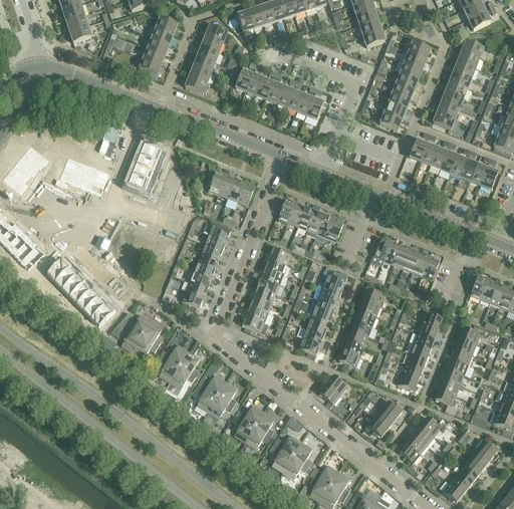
[(59,0),(62,9),(80,4),(79,0),(59,0)]
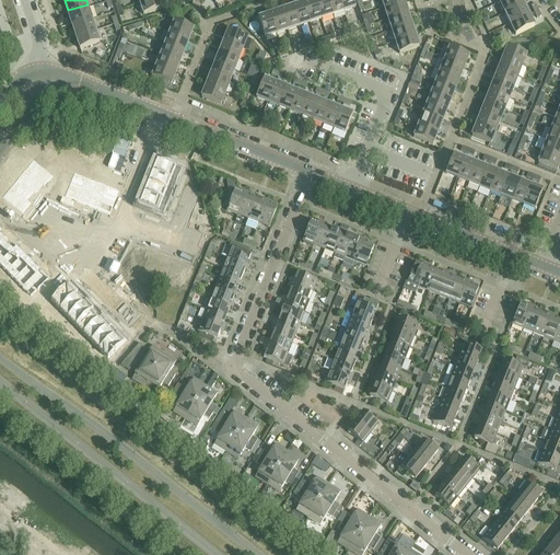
[(139,0),(143,10),(163,3),(162,0),(139,0)]
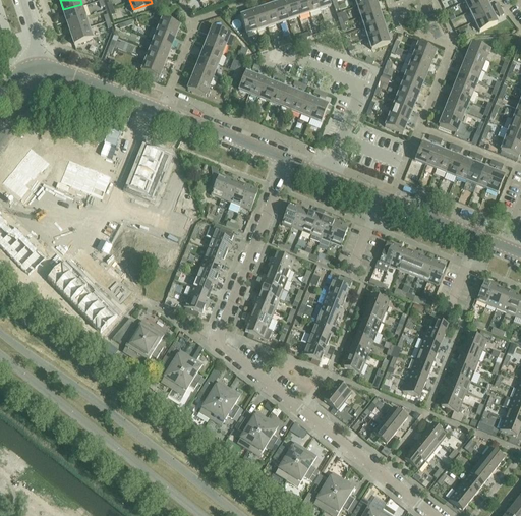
[(279,0),(272,2),(278,20),(288,17),(282,0),(279,0)]
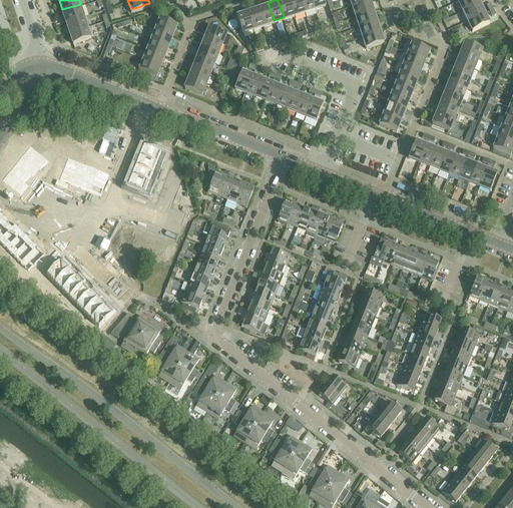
[(278,0),(284,17),(295,13),(290,0),(278,0)]
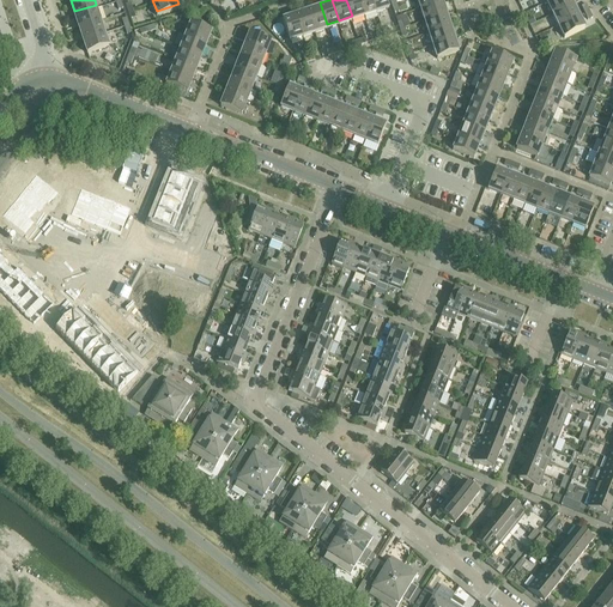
[(346,0),(352,16),(364,12),(359,0),(346,0)]
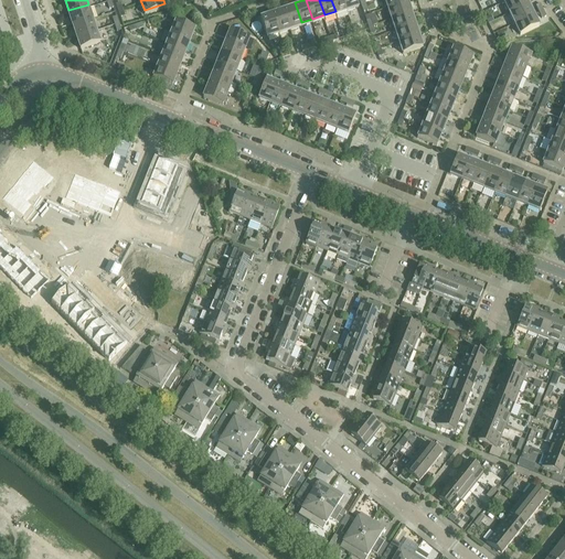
[(331,0),(336,11),(347,7),(344,0),(331,0)]
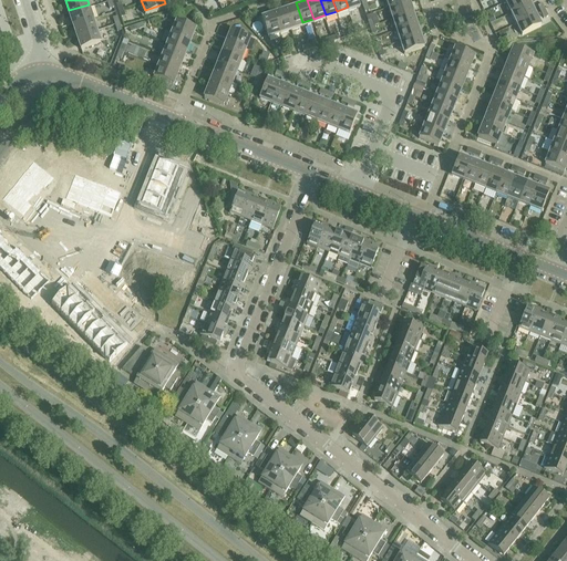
[(402,0),(389,4),(392,16),(413,9),(410,0),(402,0)]
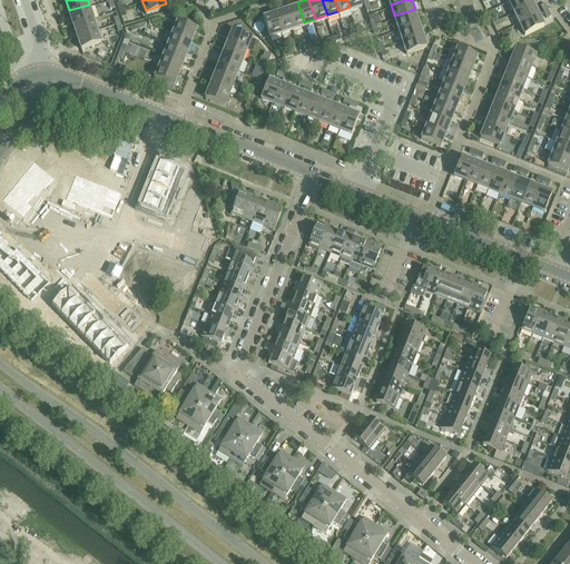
[(509,0),(513,9),(532,0),(509,0)]
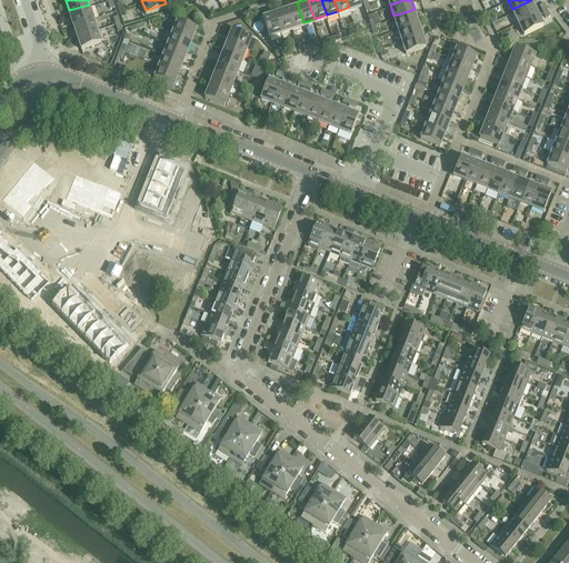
[(531,0),(512,9),(518,20),(537,11),(531,0)]
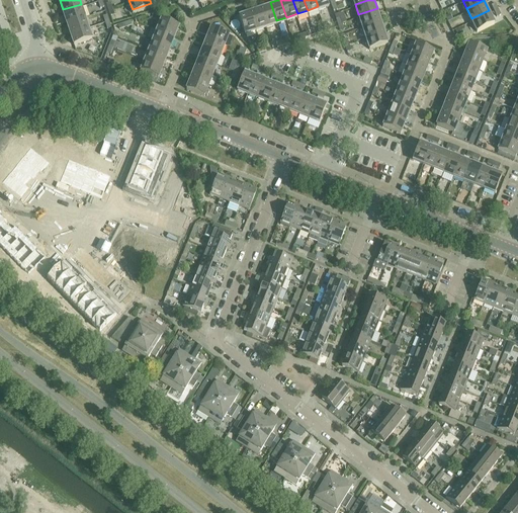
[(270,2),(260,5),(266,23),(276,20),(270,2)]
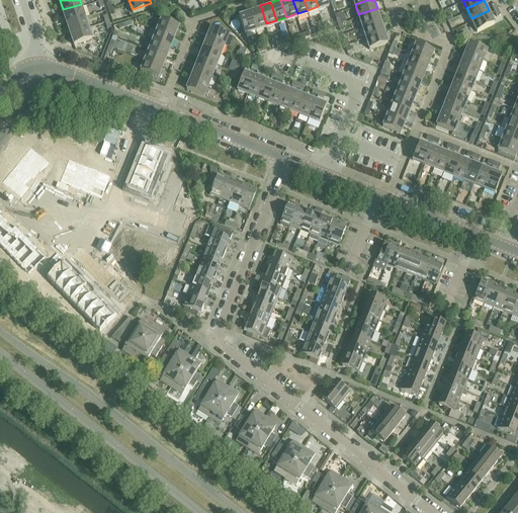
[(81,4),(63,9),(67,20),(84,14),(81,4)]
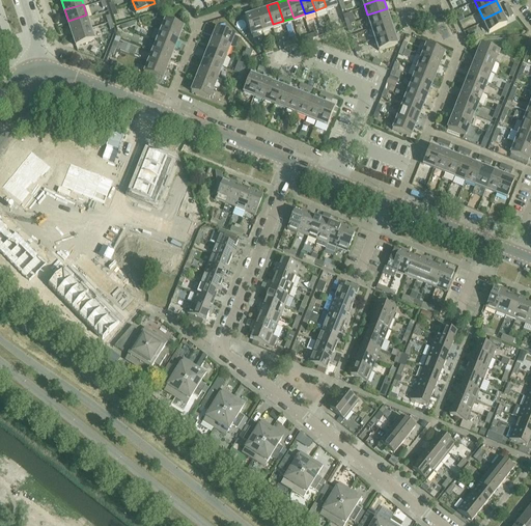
[(267,5),(256,9),(262,28),(273,24),(267,5)]
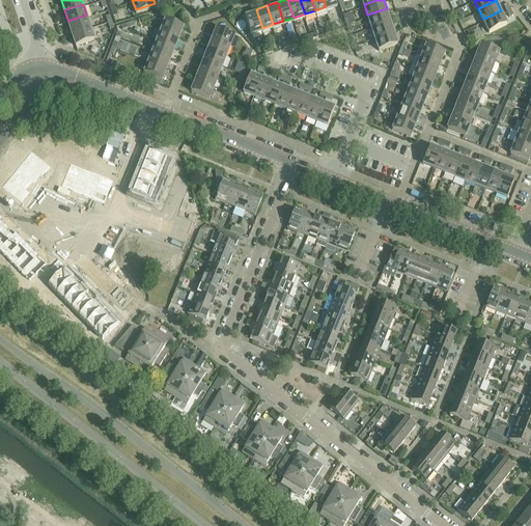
[(387,8),(367,15),(371,25),(390,19),(387,8)]
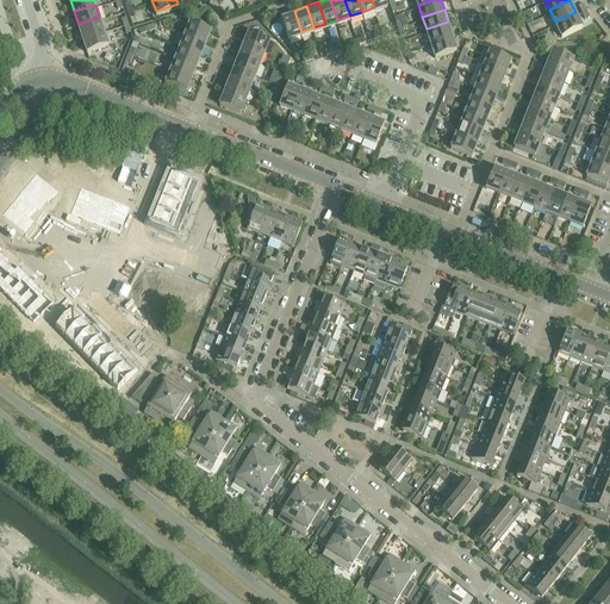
[(288,36),(302,32),(294,11),(281,14),(288,36)]
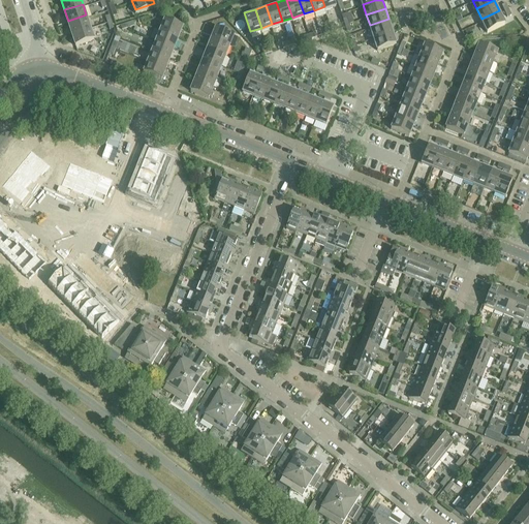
[(499,10),(481,19),(487,29),(504,21),(499,10)]
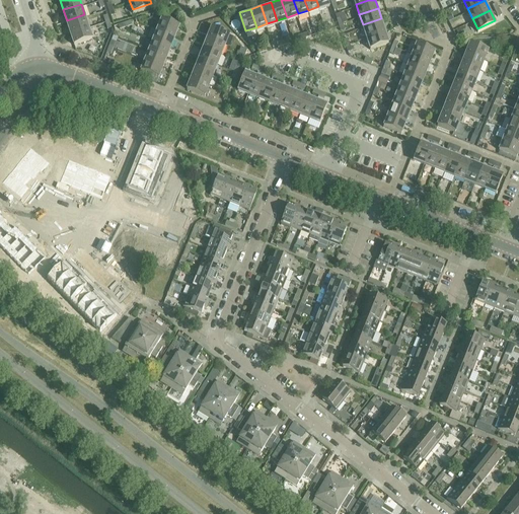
[(84,14),(67,20),(70,30),(88,24),(84,14)]
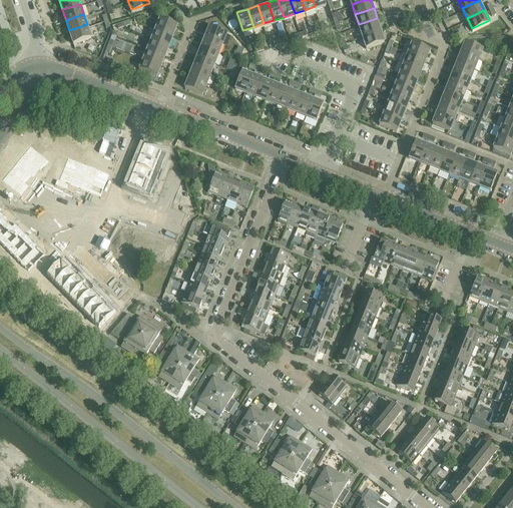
[(159,15),(155,26),(172,33),(177,22),(159,15)]
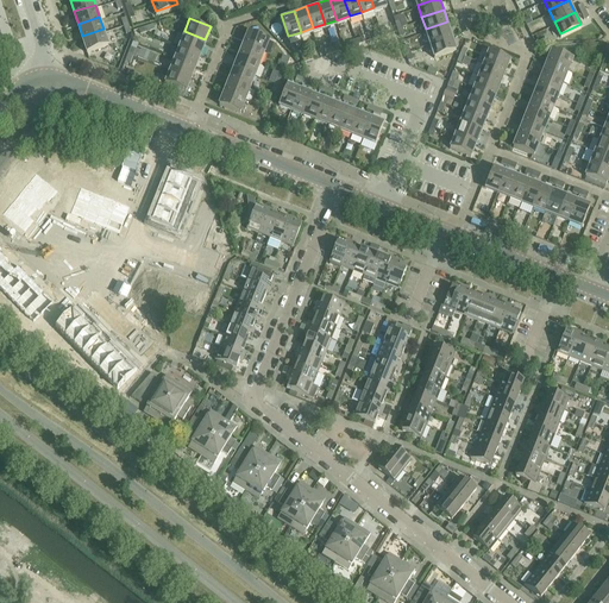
[(447,22),(426,29),(429,41),(451,33),(447,22)]
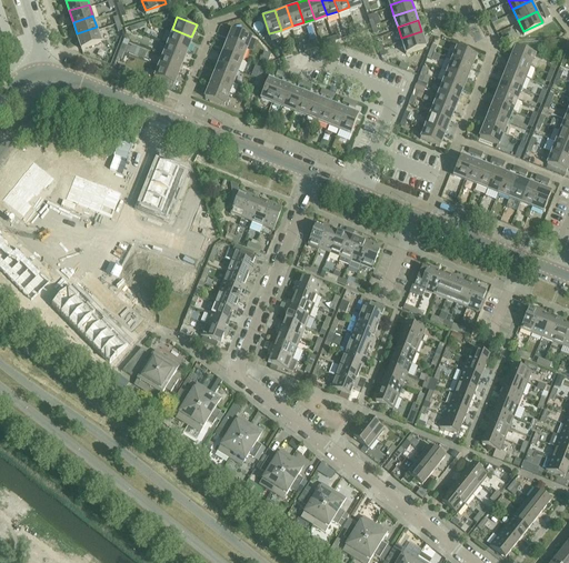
[(232,26),(227,38),(247,46),(251,33),(232,26)]
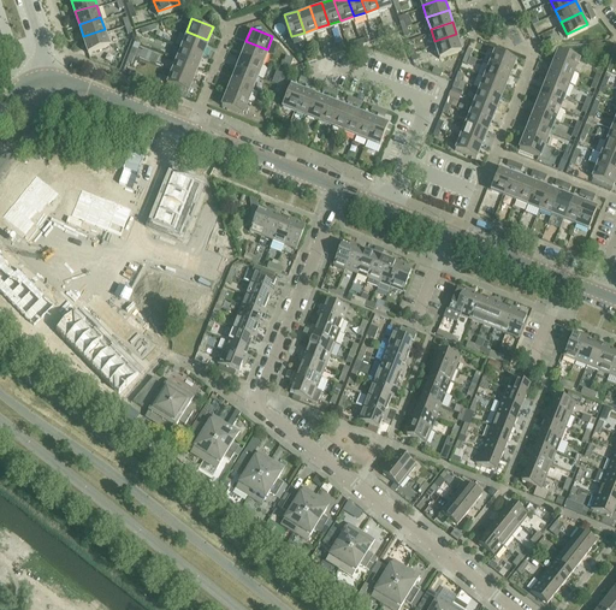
[(105,29),(83,36),(88,49),(110,42),(105,29)]
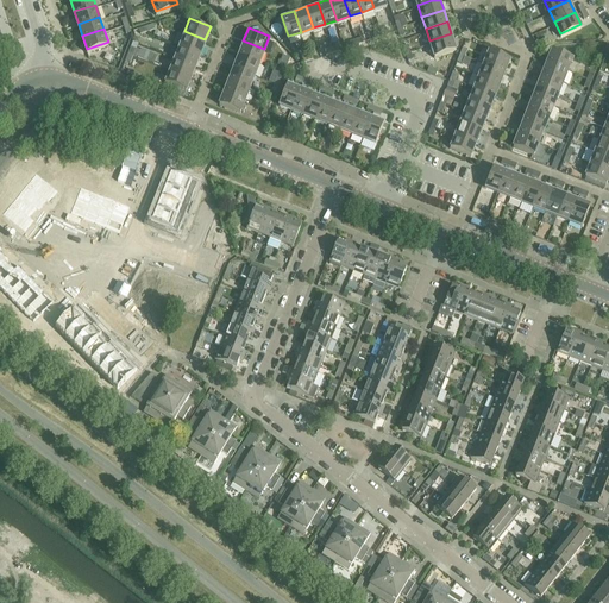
[(205,39),(184,31),(180,43),(200,51),(205,39)]
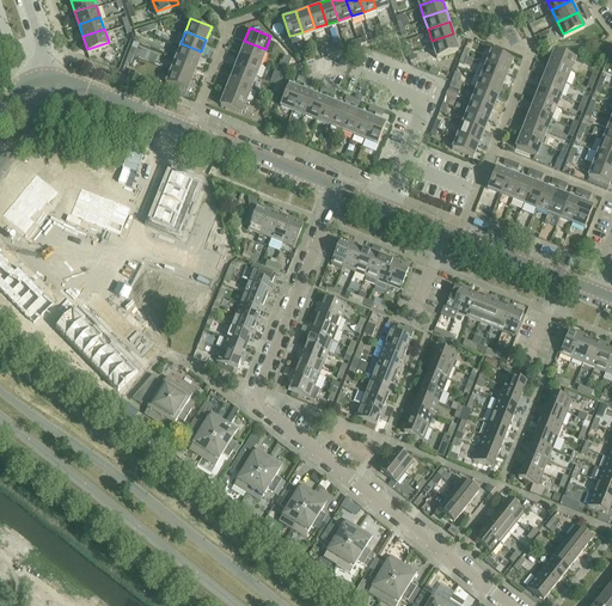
[(453,34),(432,41),(436,54),(458,47),(453,34)]
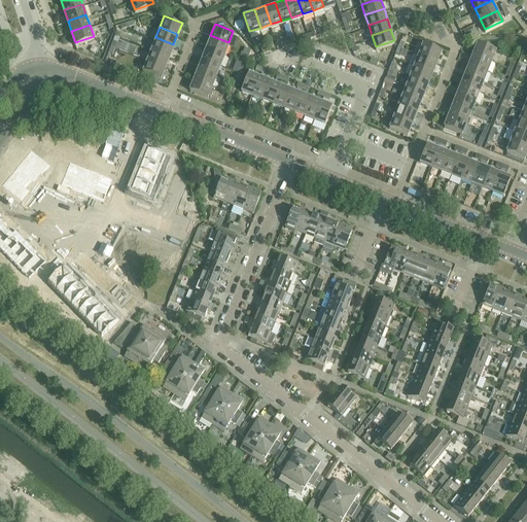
[(210,35),(206,45),(224,53),(229,42),(210,35)]
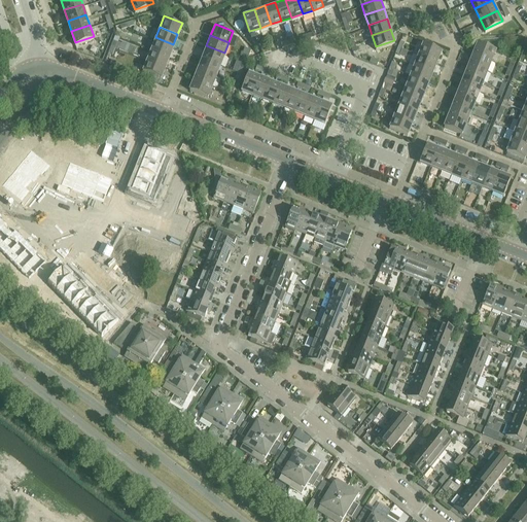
[(173,44),(155,37),(151,47),(169,55),(173,44)]
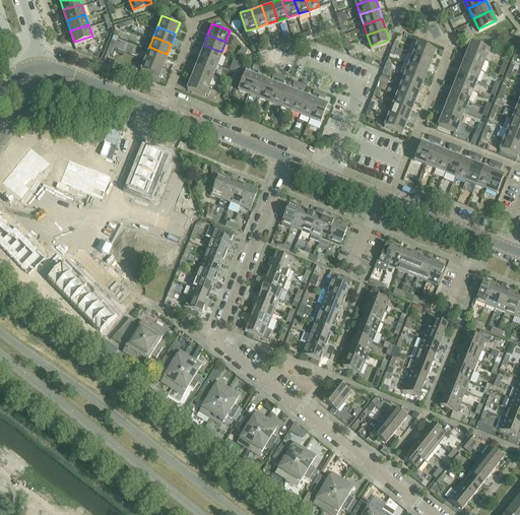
[(116,38),(114,43),(127,49),(130,42),(120,38),(120,39),(116,38)]
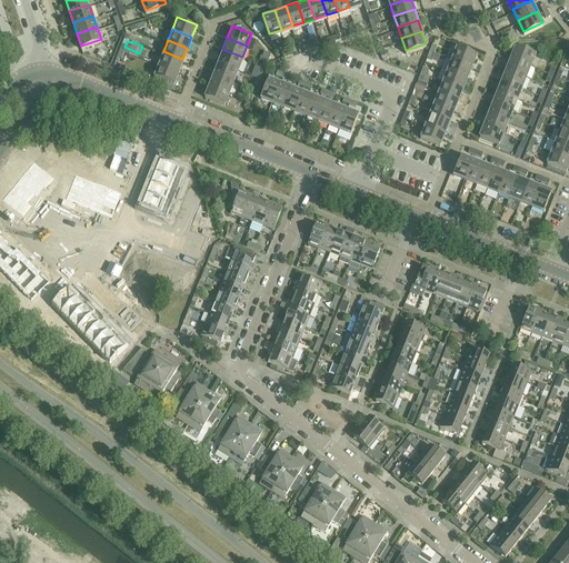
[(515,43),(510,54),(530,62),(535,51),(515,43)]
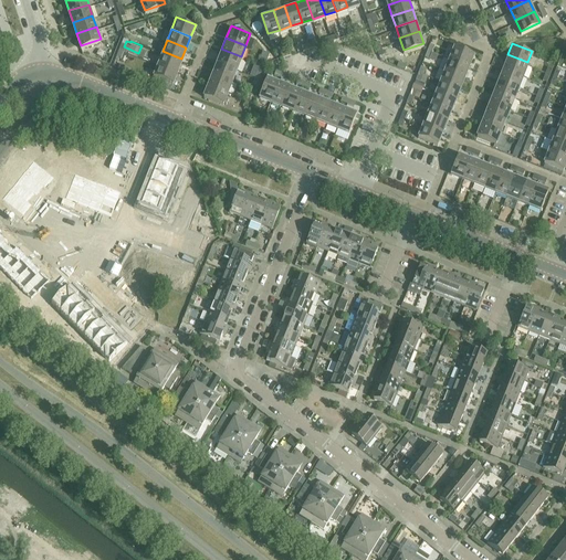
[(453,44),(449,56),(469,64),(473,52),(453,44)]
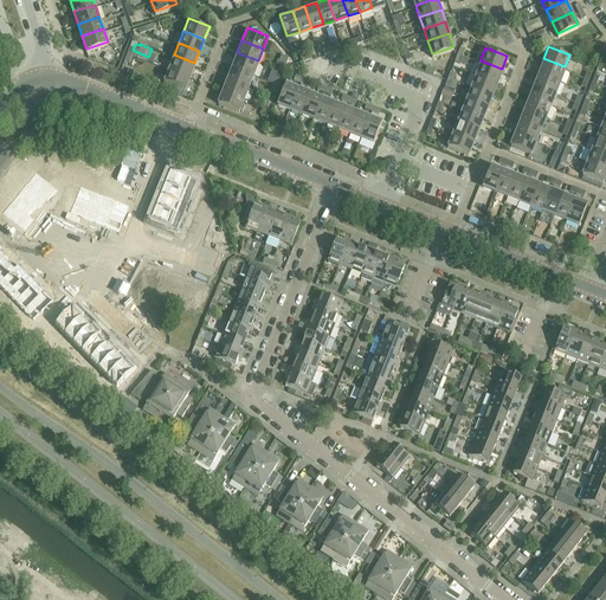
[(237,52),(232,64),(253,72),(258,60),(237,52)]
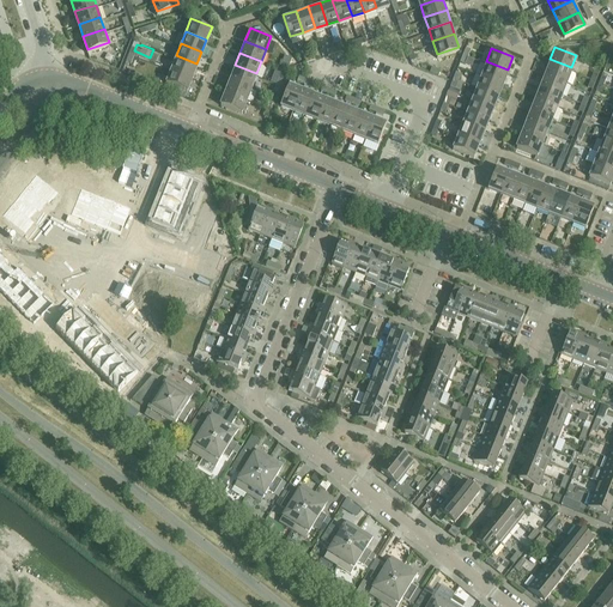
[(196,64),(176,55),(171,67),(192,76),(196,64)]
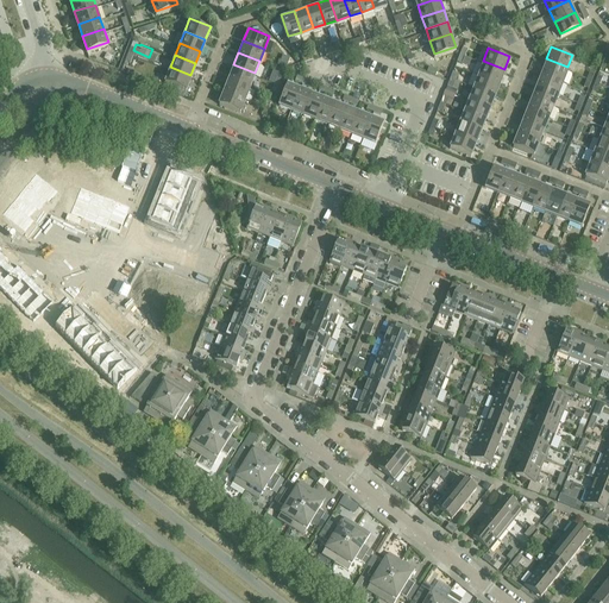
[(546,58),(541,71),(563,79),(567,67),(546,58)]
